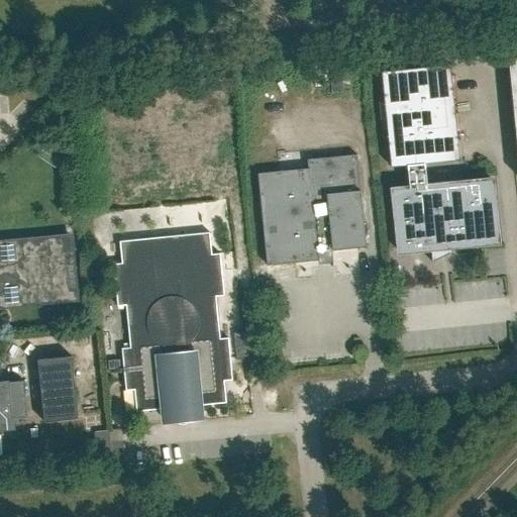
[(516,56),(507,58),(516,156),(516,56)]
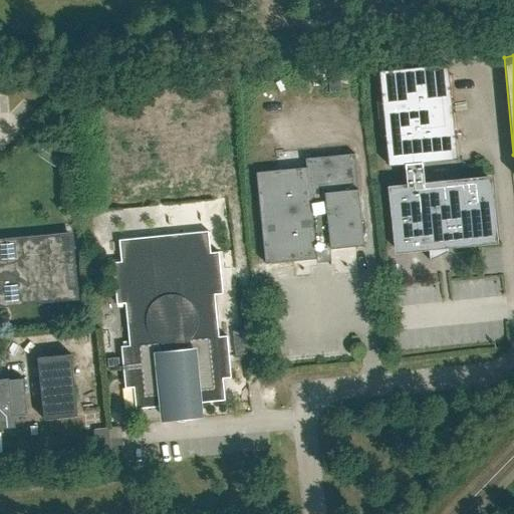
[(429,258),(429,259),(429,260),(432,260),(446,253),(448,252),(448,251),(447,251),(447,245),(495,240),(488,178),(424,184),(422,162),(457,159),(447,63),(377,70),(388,166),(404,164),(407,186),(390,188),(396,250),(428,247),(429,258)]
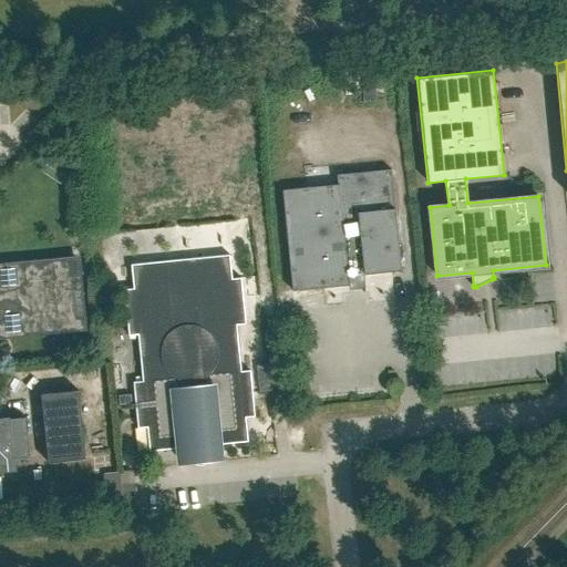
[(348,275),(401,270),(391,169),(337,175),(338,184),(282,189),(291,290),(349,285),(348,275)]
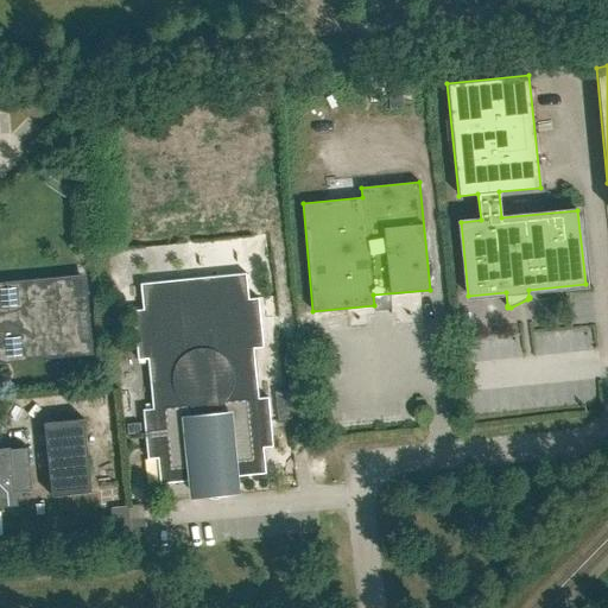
[(143,410),(147,458),(157,458),(160,483),(192,481),(194,494),(234,491),(233,476),(266,474),(263,448),(273,447),(267,397),(258,398),(253,348),(263,348),(258,298),(248,299),(246,273),(140,284),(143,309),(133,310),(138,360),(147,359),(152,409),(143,410)]
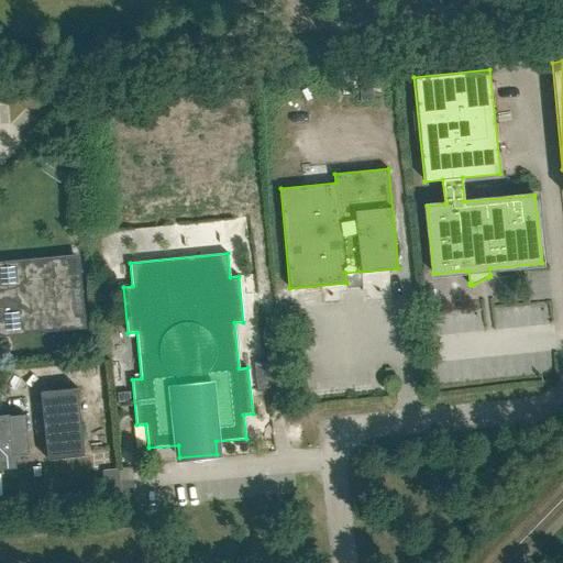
[(0,330),(32,328),(28,284),(80,279),(78,258),(0,265),(0,330)]
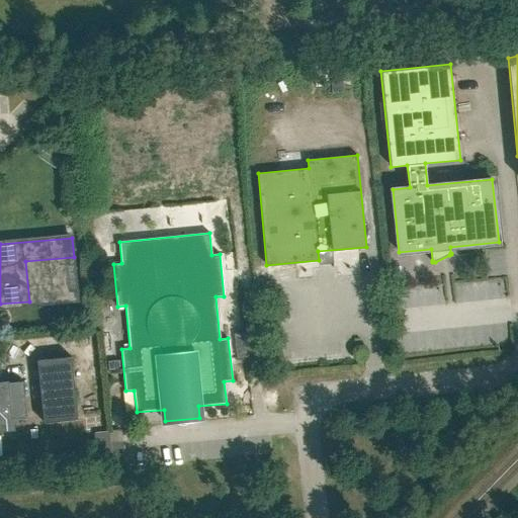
[(37,360),(44,422),(78,419),(72,356),(37,360)]
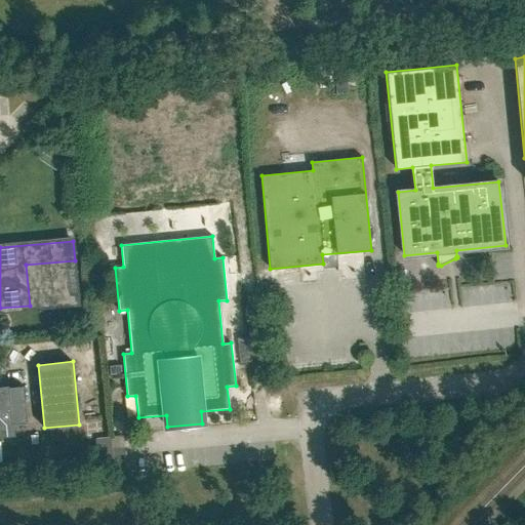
[(28,423),(24,386),(8,388),(12,425),(28,423)]
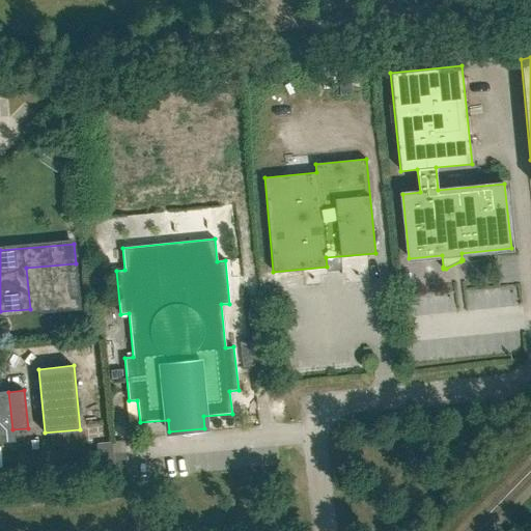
[(0,394),(0,440),(14,440),(12,429),(8,392),(1,393),(0,394)]
